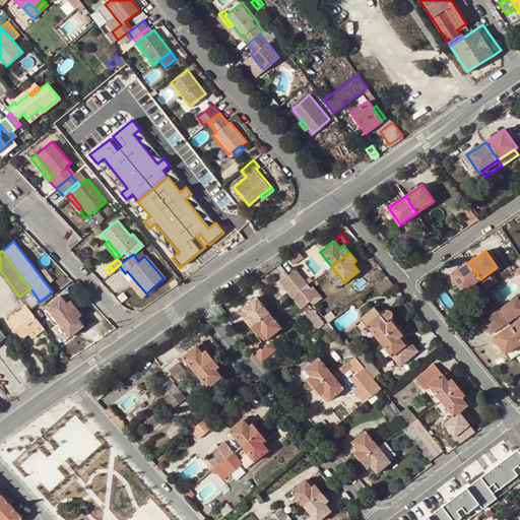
[(462,290),(480,279),(469,262),(451,274),(462,290)]
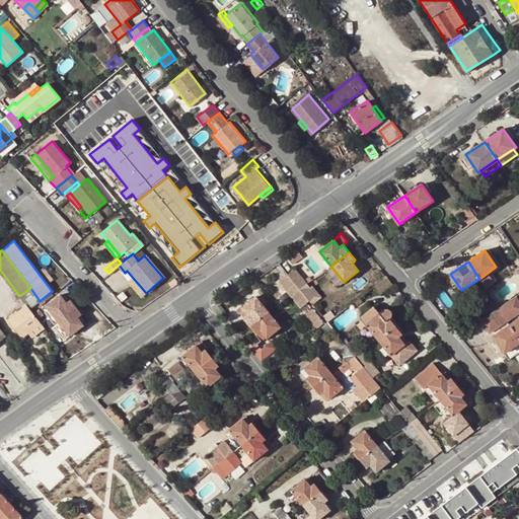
[(295,269),(289,275),(300,289),(307,284),(295,269)]
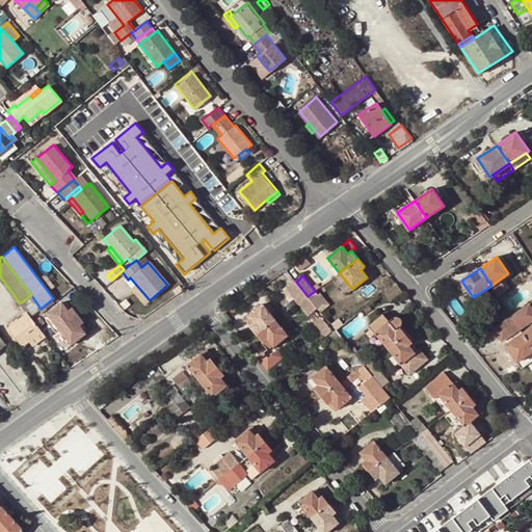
[(286,290),(298,304),(308,296),(296,282),(286,290)]
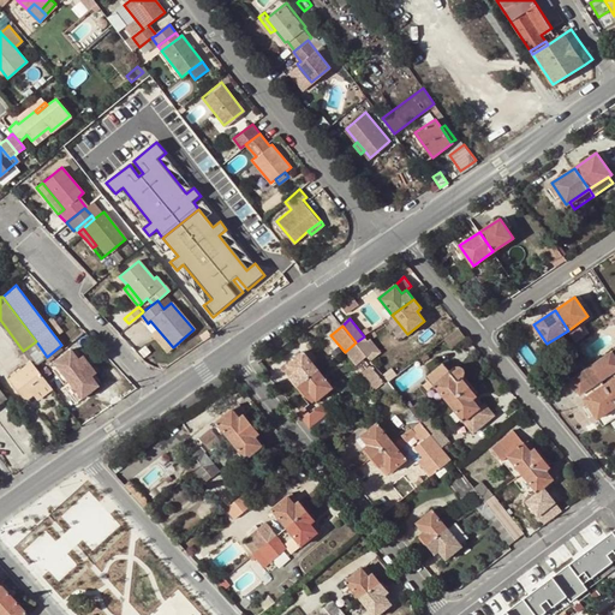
[(173,347),(157,329),(153,333),(167,351),(173,347)]
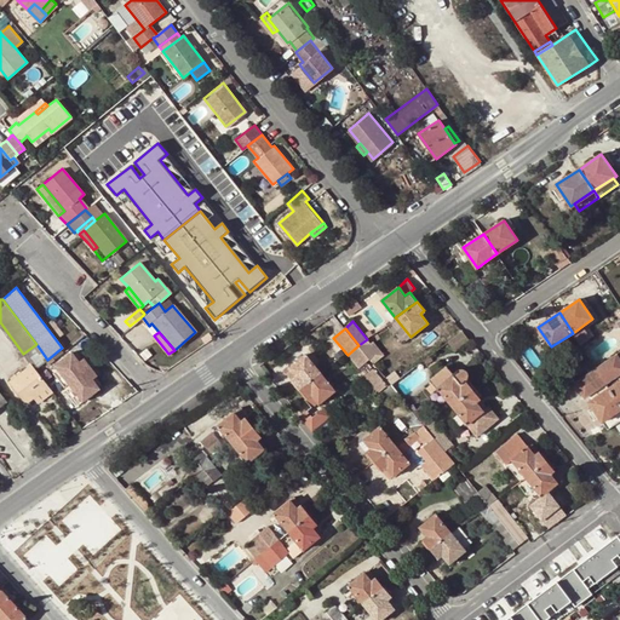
[(470,342),(461,332),(448,343),(455,352),(470,342)]
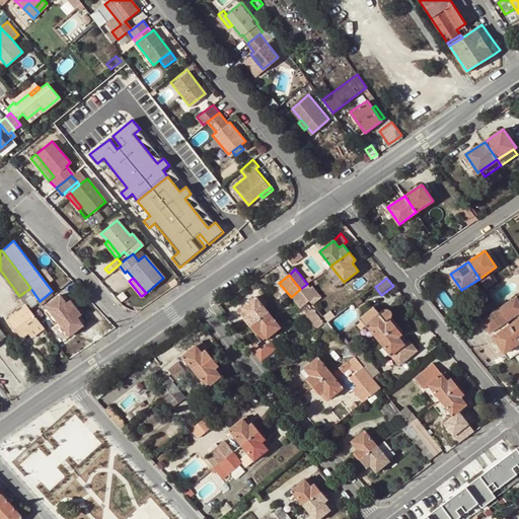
[(307,284),(300,289),(309,300),(316,295),(307,284)]
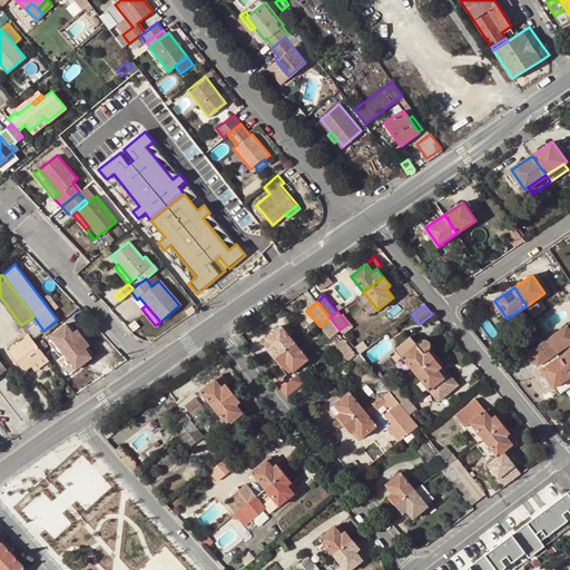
[(33,316),(21,325),(29,335),(32,338),(43,331),(33,316)]
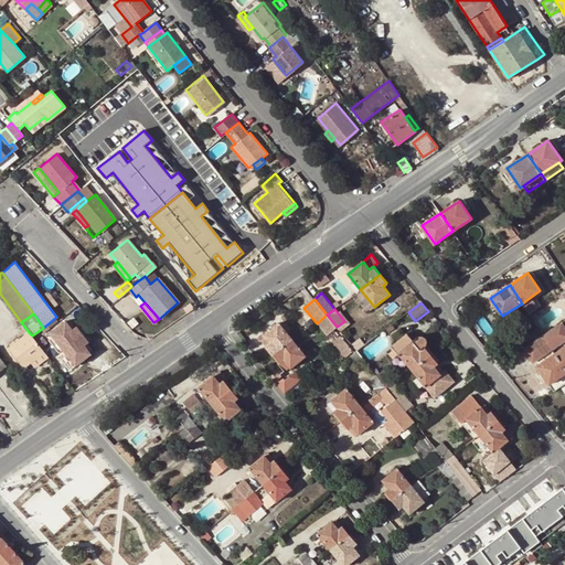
[(327,315),(317,323),(328,337),(338,328),(337,327),(327,315)]
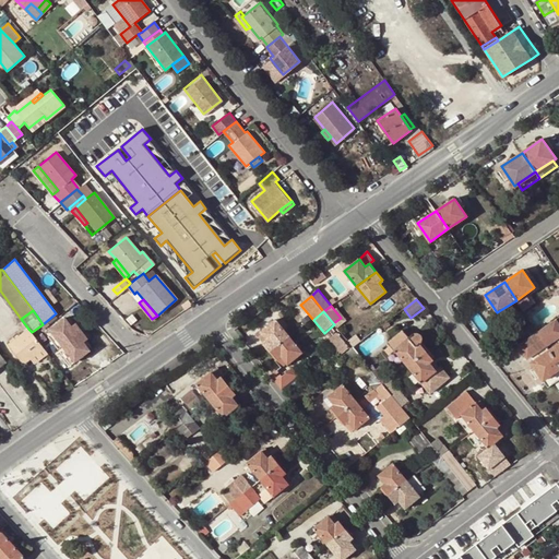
[(69,324),(63,318),(49,329),(73,361),(88,351),(83,342),(86,339),(73,321),(69,324)]
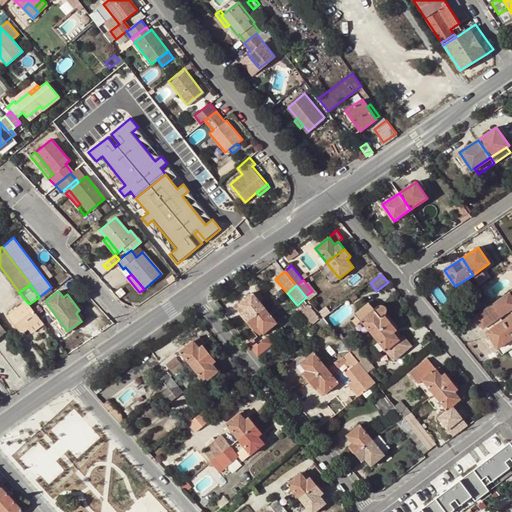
[(242,313),(249,321),(266,308),(253,292),(239,303),(245,310),(242,313)]
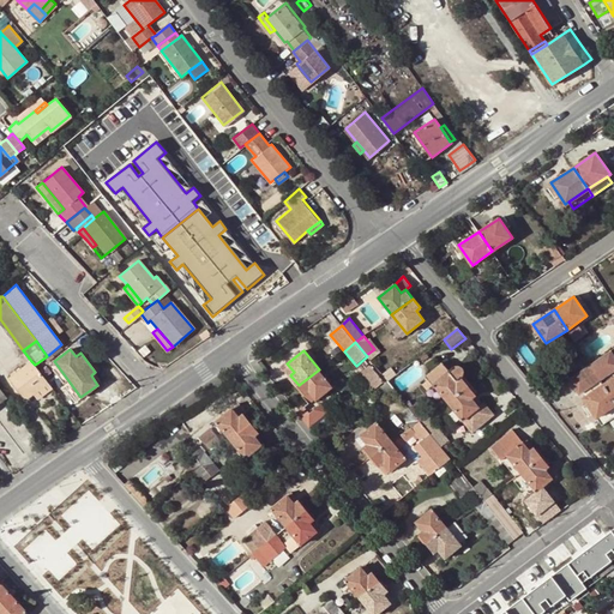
[(591,365),(601,379),(613,368),(613,357),(609,351),(591,365)]
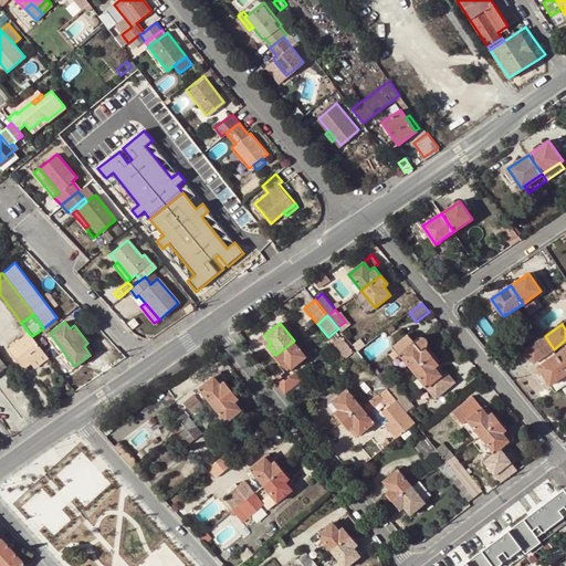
[(29,333),(16,343),(24,354),(31,364),(45,354),(32,336),(29,333)]
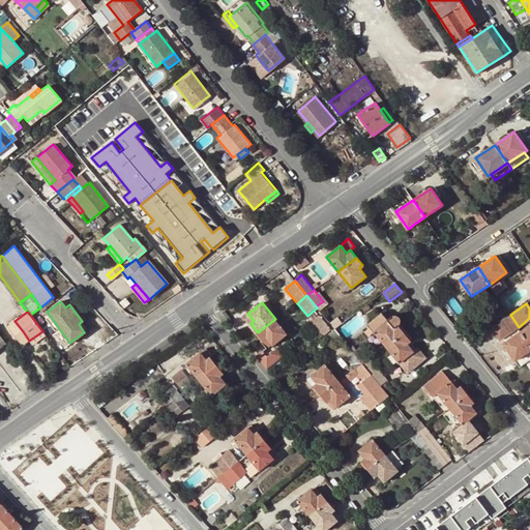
[(369,324),(374,331),(387,320),(388,319),(382,313),(369,324)]
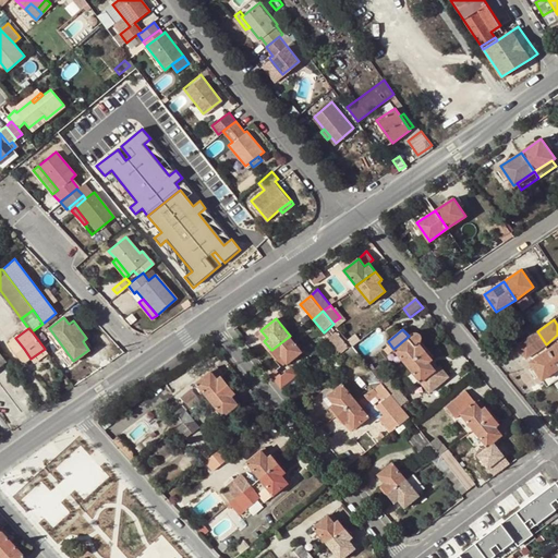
[(414,344),(419,342),(420,340),(421,339),(420,336),(419,334),(417,332),(415,331),(413,331),(409,336),(408,337),(414,344)]
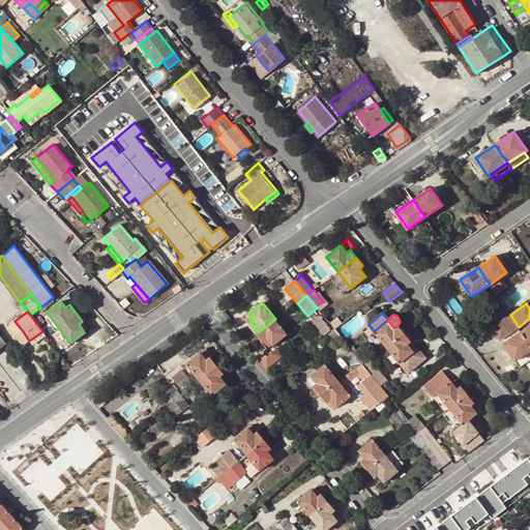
[(500,340),(519,327),(510,315),(492,327),(500,340)]
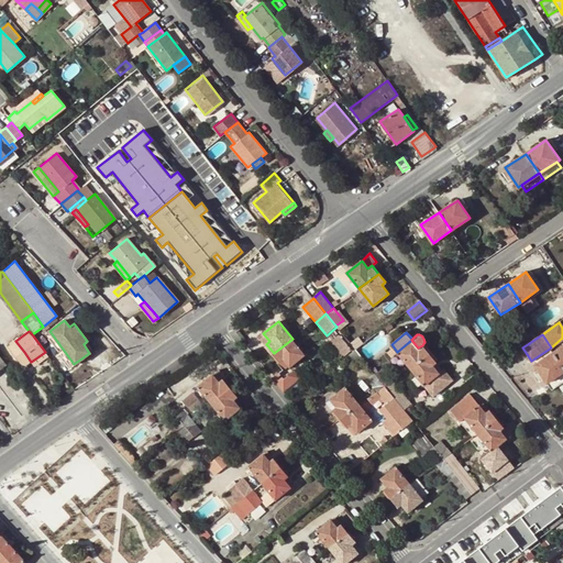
[(341,359),(351,351),(339,335),(329,343),(341,359)]
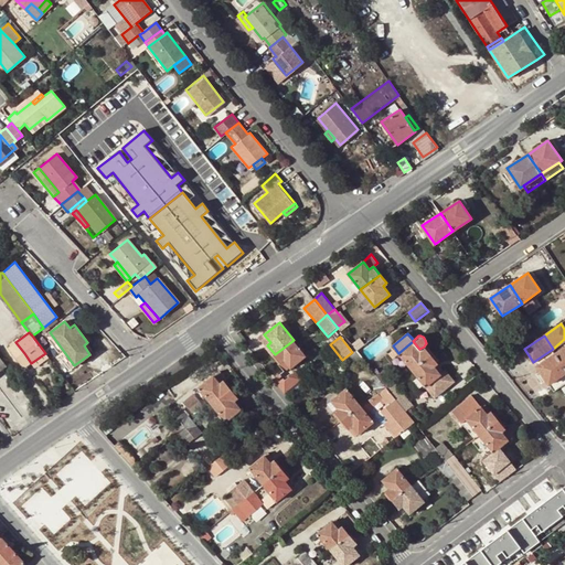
[(294,340),(275,354),(279,361),(276,364),(283,373),(290,366),(291,369),(306,356),(294,340)]
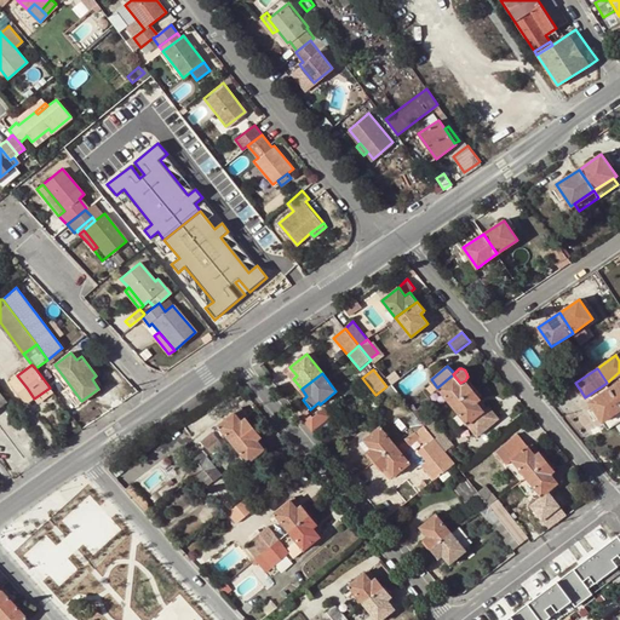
[(453,406),(474,390),(465,380),(460,383),(453,374),(437,388),(451,403),(453,406)]
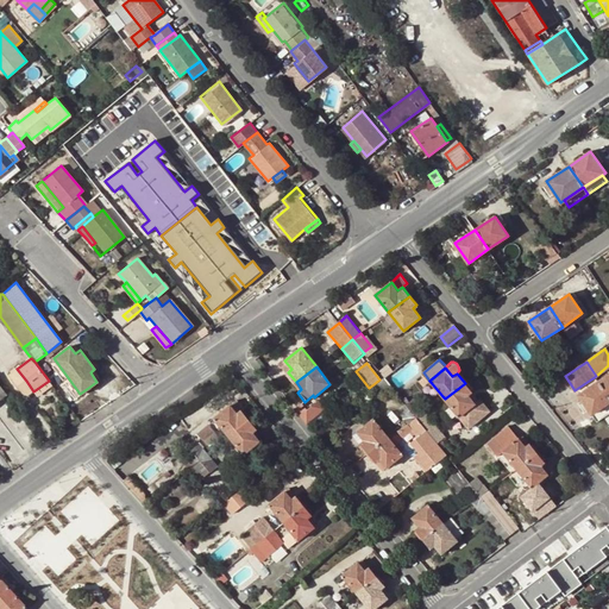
[(11,374),(27,396),(33,391),(26,381),(17,369),(11,374)]
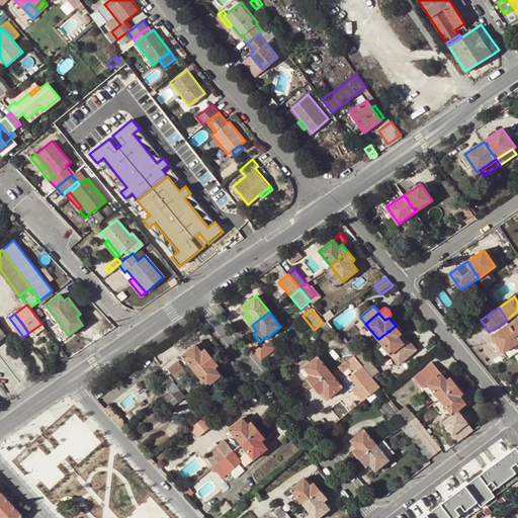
[(517,317),(509,324),(517,336),(517,317)]
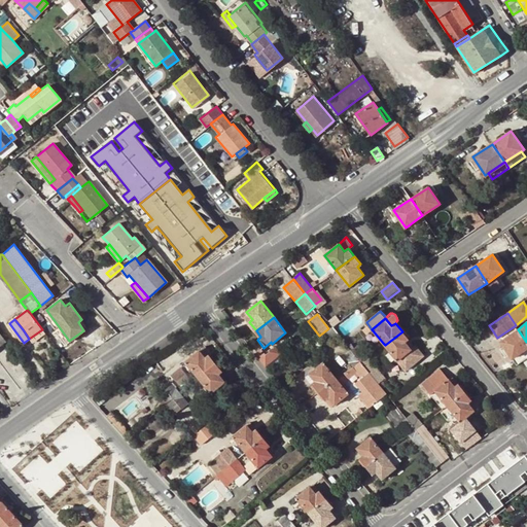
[(33,343),(45,334),(42,329),(29,339),(33,343)]
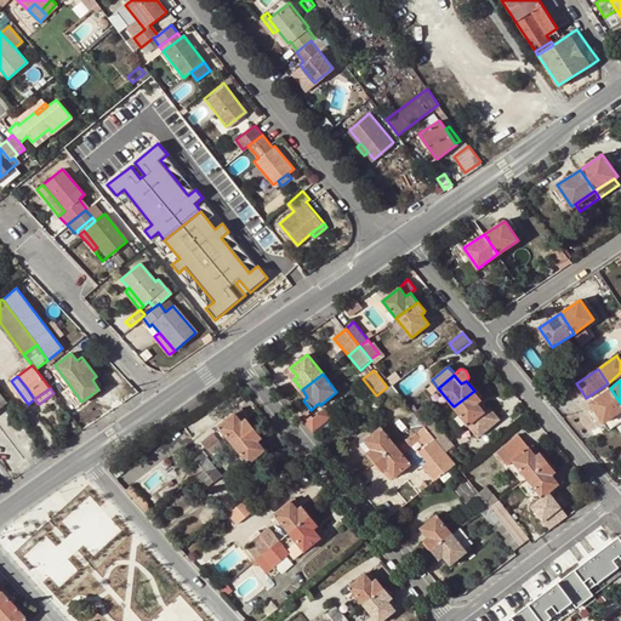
[(604,422),(620,410),(620,403),(610,388),(590,403),(604,422)]
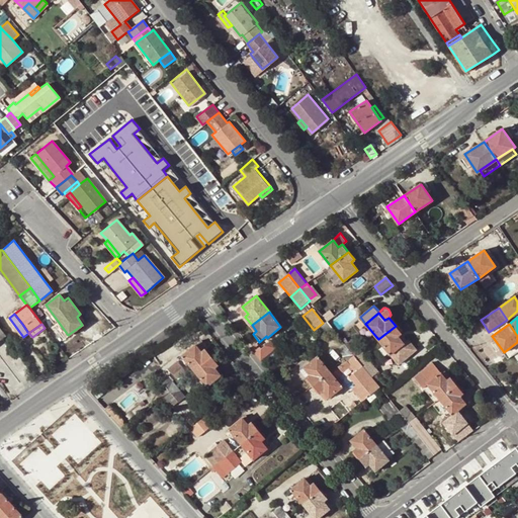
[(417,351),(396,326),(378,339),(400,365),(417,351)]
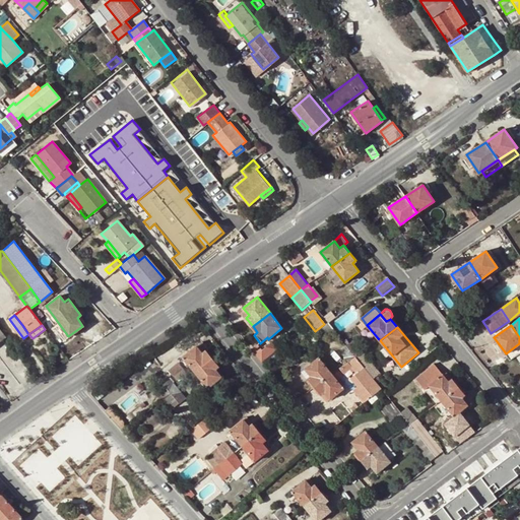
[(352,340),(346,345),(349,349),(351,351),(358,347),(352,340)]
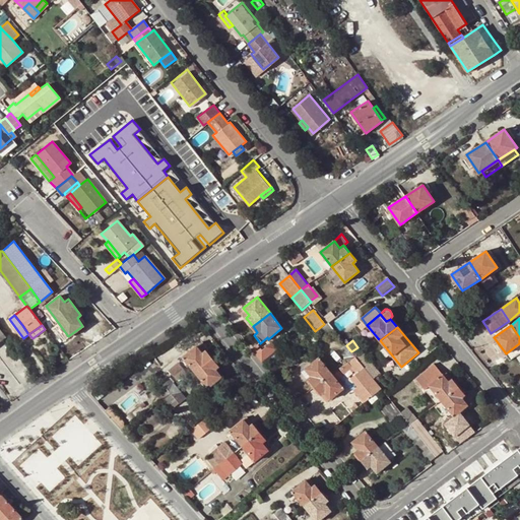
[(202,341),(197,345),(203,353),(207,349),(207,350),(209,349),(202,341)]
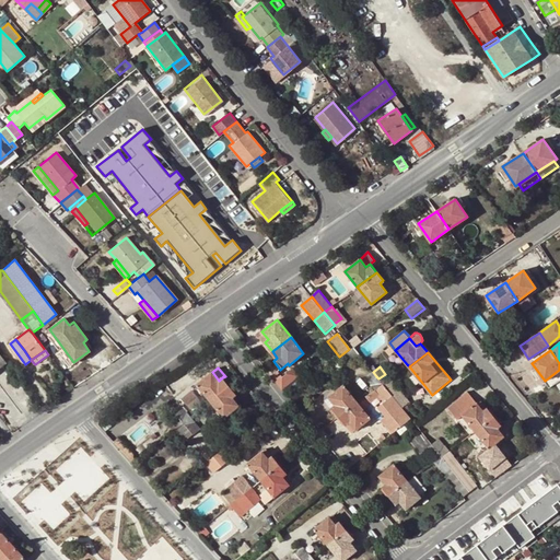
[(273,377),(283,389),(300,377),(292,369),(282,376),(279,372),(273,377)]
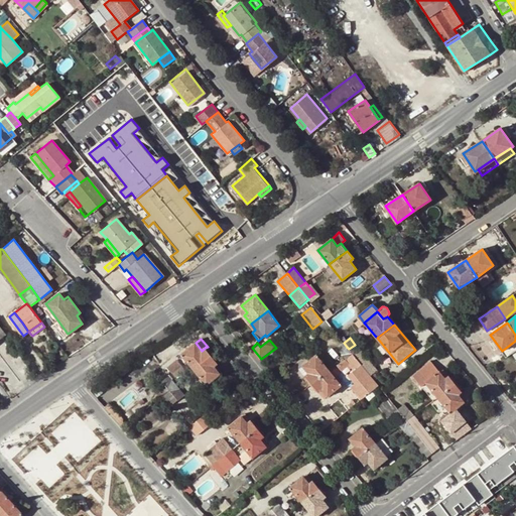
[(182,354),(195,368),(211,355),(206,348),(206,347),(202,351),(196,343),(182,354)]
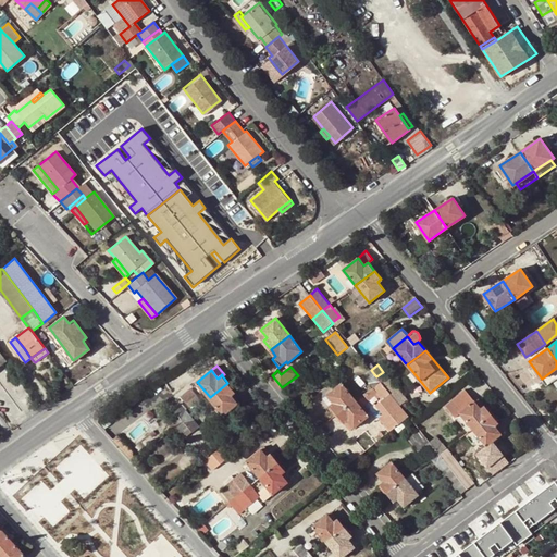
[(374,374),(371,370),(364,375),(369,383),(376,376),(374,374)]
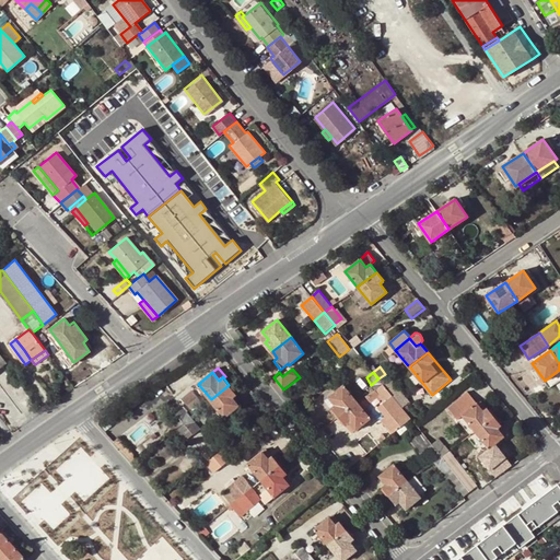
[(378,378),(383,384),(389,377),(386,373),(385,374),(378,378)]
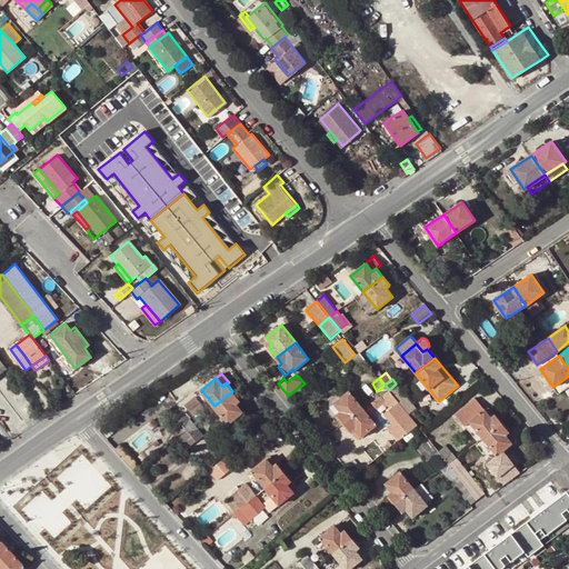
[(389,390),(392,395),(400,389),(401,389),(396,383),(389,390)]
